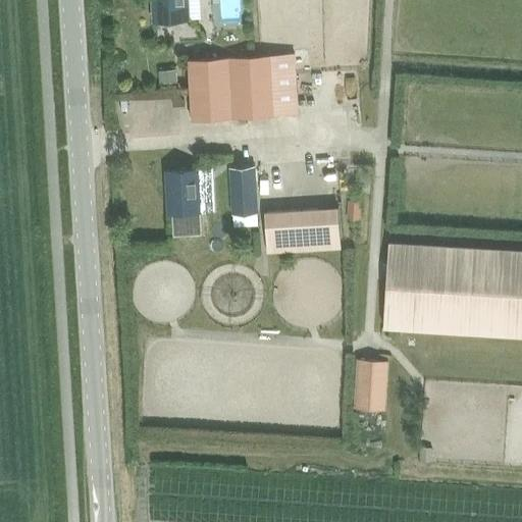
[(156,0),(157,1),(153,2),(154,20),(189,18),(188,0),(156,0)]
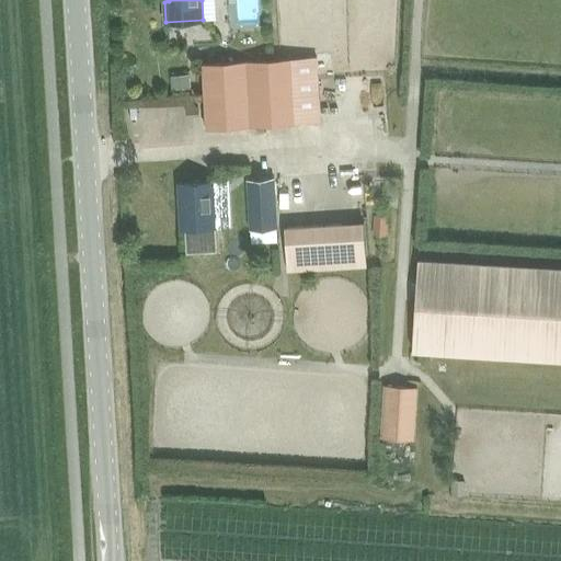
[(235,0),(237,22),(262,19),(259,0),(235,0)]
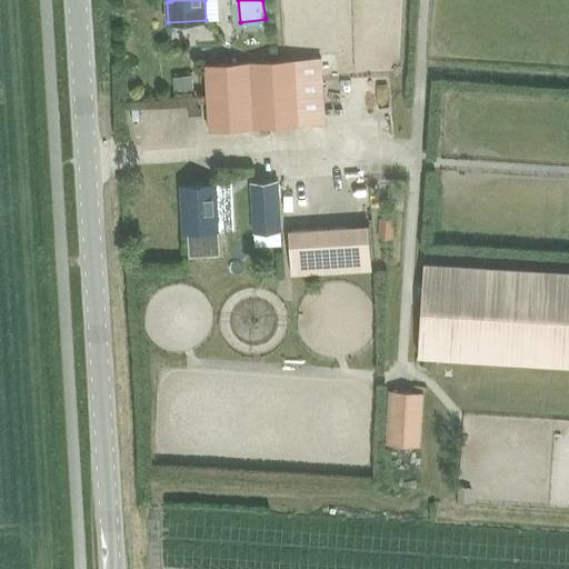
[(209,131),(298,126),(325,125),(320,58),(206,65),(209,131)]
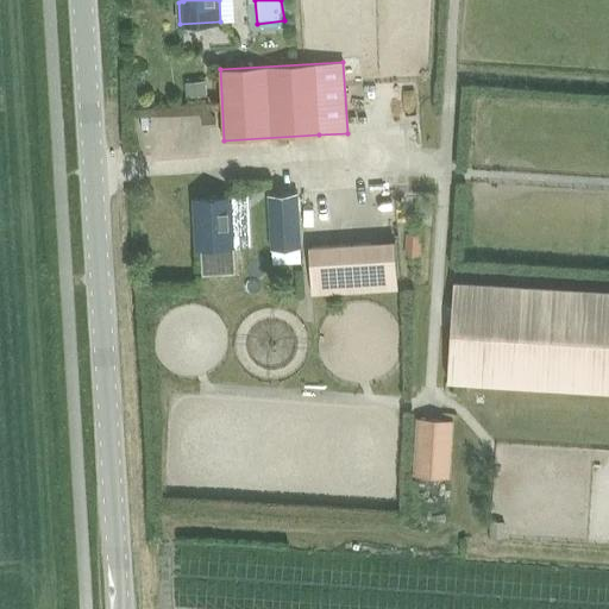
[(269,195),(270,230),(300,228),(297,193),(269,195)]
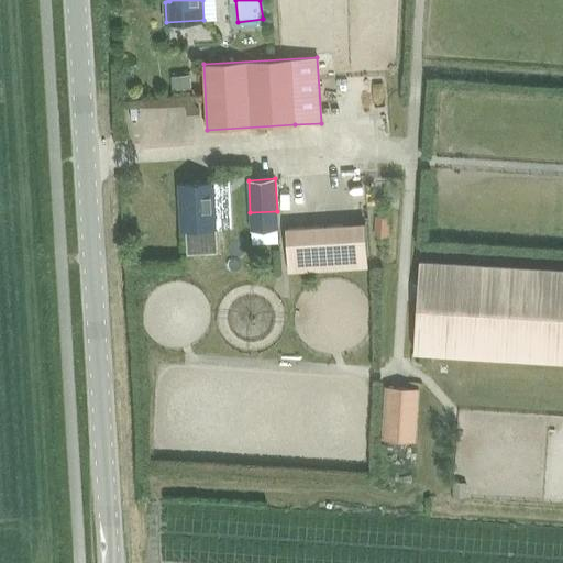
[(179,184),(183,229),(216,227),(213,181),(179,184)]
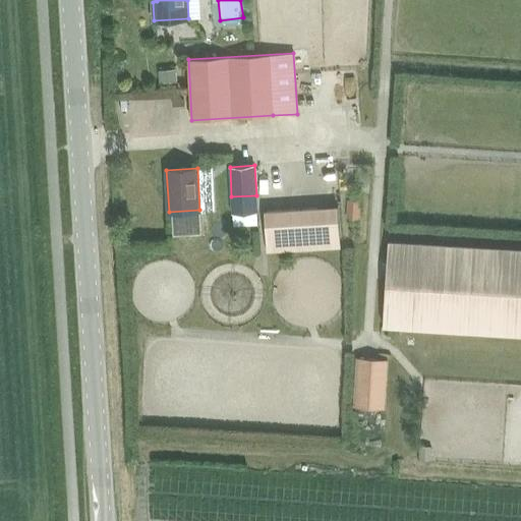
[(320,208),(265,211),(267,251),(322,248),(320,208)]
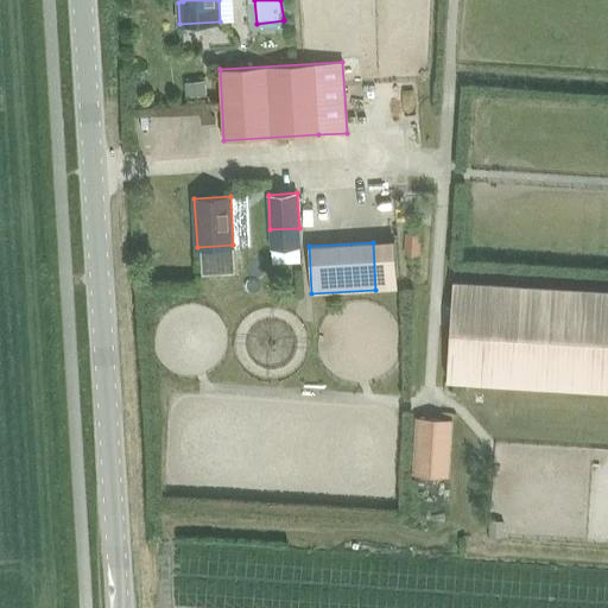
[(447,381),(607,391),(607,291),(454,282),(447,381)]
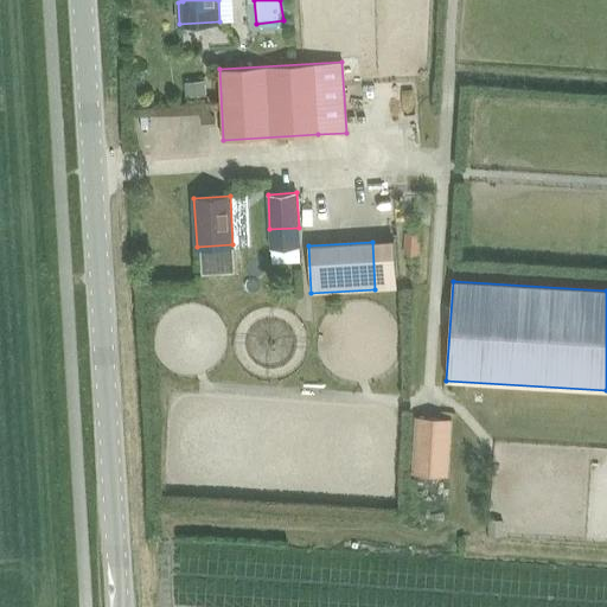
[(212,465),(383,474),(387,406),(191,395),(191,409),(186,409),(184,443),(195,443),(195,454),(212,455),(212,465)]
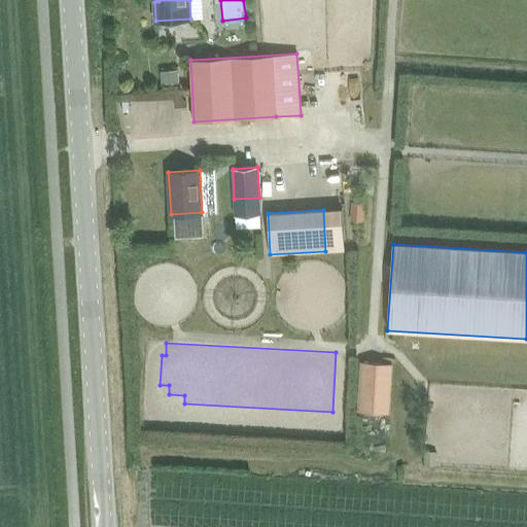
[(390,414),(392,364),(361,362),(358,412),(390,414)]
